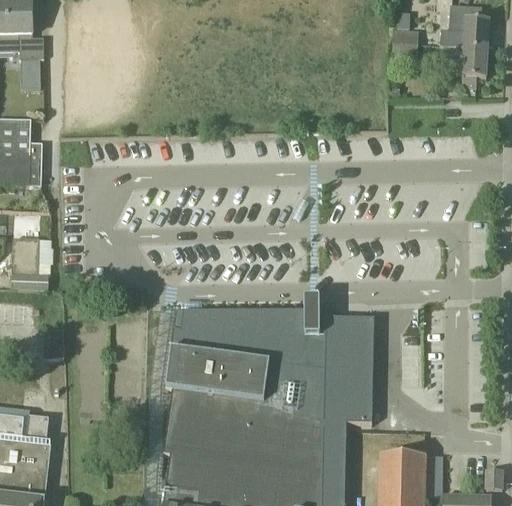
[(44,58),(44,37),(33,37),(32,1),(0,1),(0,51),(20,51),(20,59),(25,59),(36,58),(44,58)]
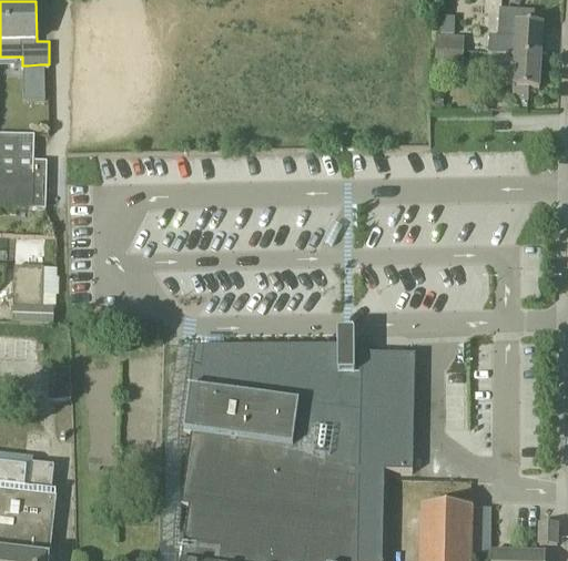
[(518,7),(516,33),(494,32),(493,50),(515,51),(541,52),(541,51),(546,50),(547,37),(543,34),(544,20),(533,19),(534,8),(518,7)]
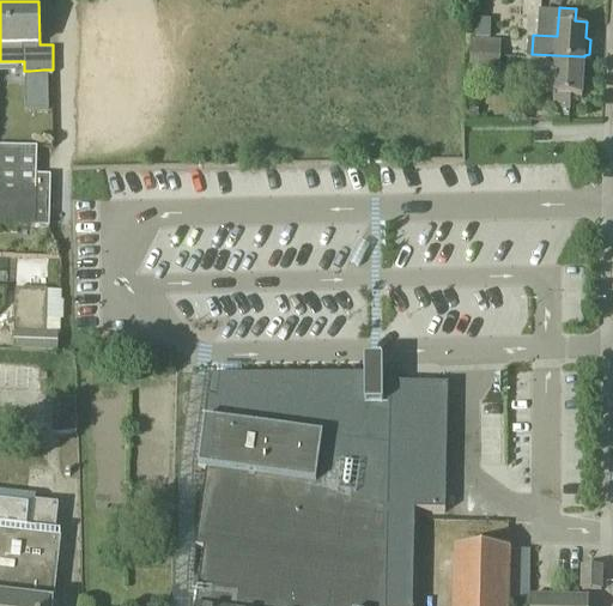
[(501,53),(502,36),(471,35),(471,50),(501,53)]
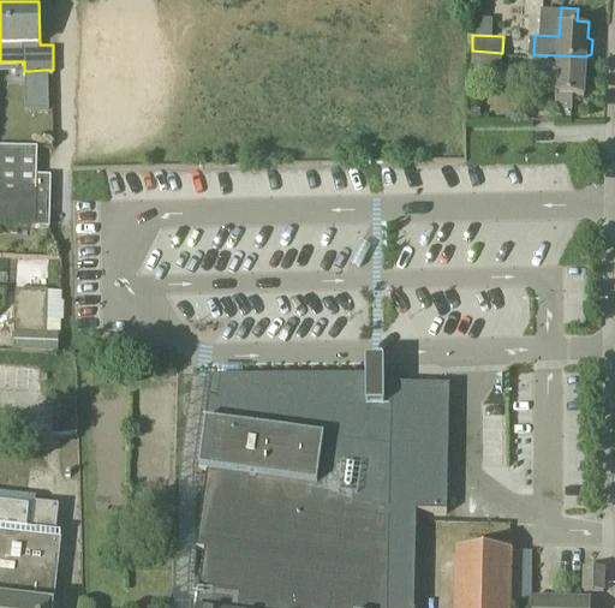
[(502,69),(502,53),(472,51),(471,67),(502,69)]
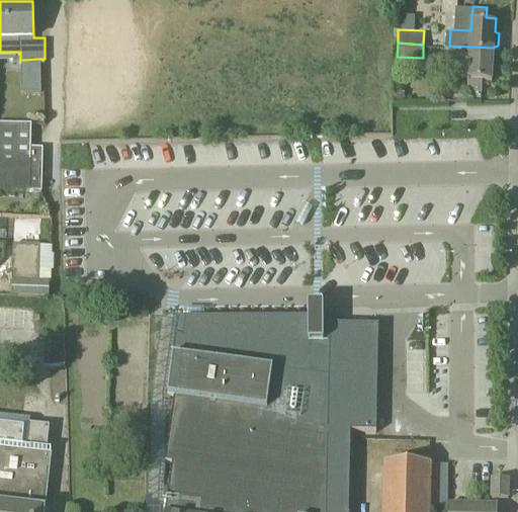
[(492,77),(494,48),(469,47),(467,87),(482,87),(483,77),(492,77)]
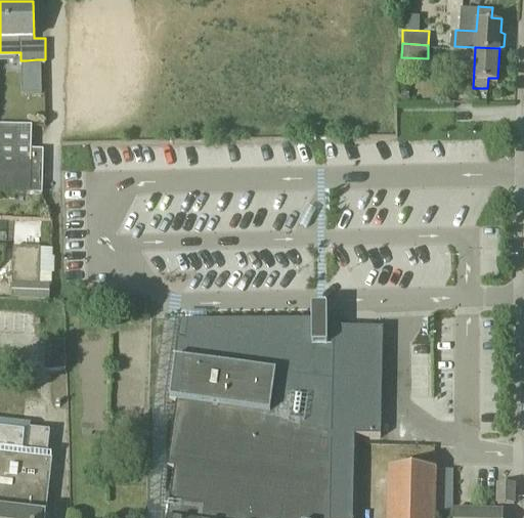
[(41,78),(22,79),(22,88),(41,88),(41,78)]
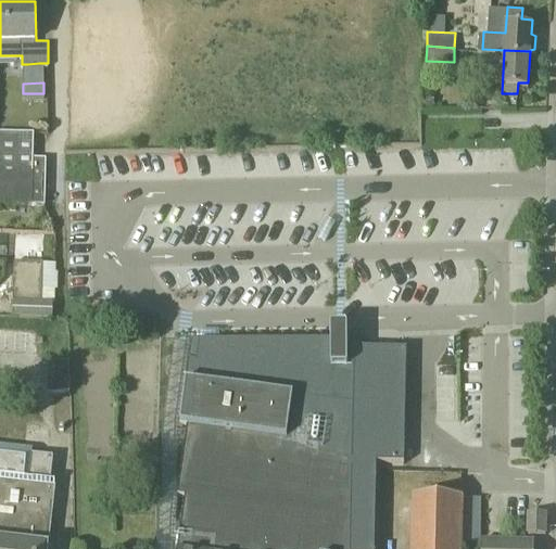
[(45,201),(46,154),(34,154),(34,129),(12,128),(0,127),(0,200),(23,201),(45,201)]
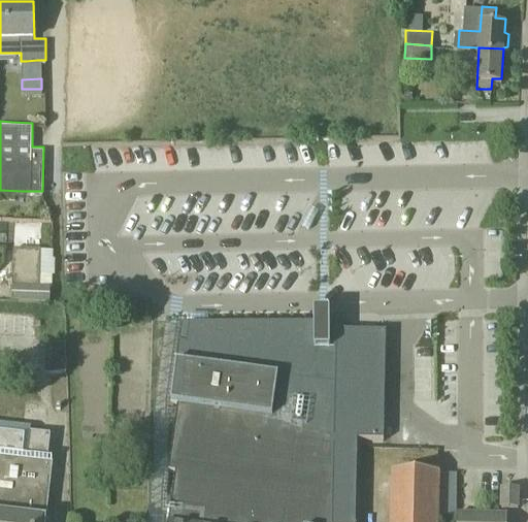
[(40,247),(14,246),(14,270),(39,270),(40,247)]
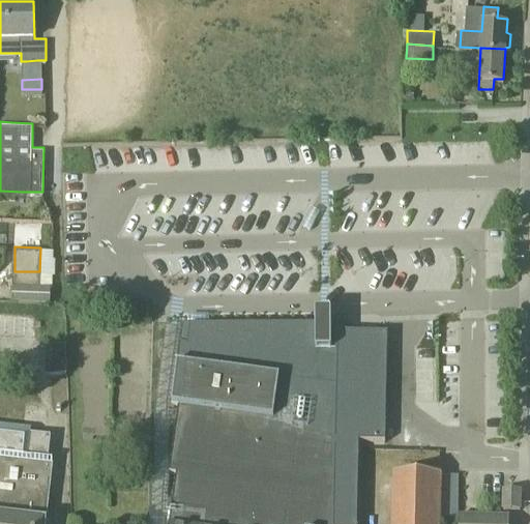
[(13,284),(39,284),(39,271),(15,271),(13,284)]
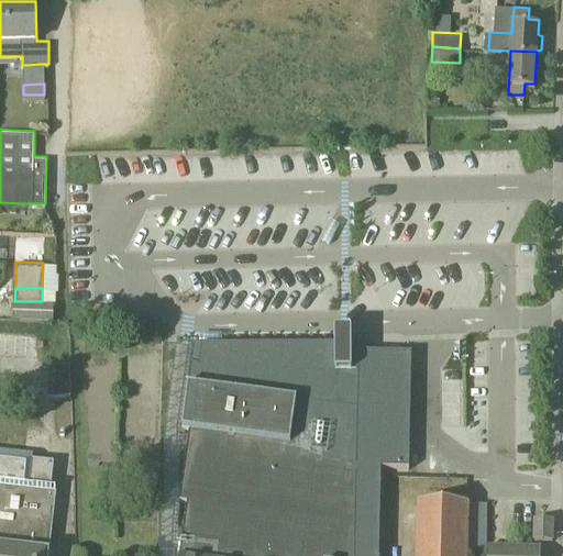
[(53,318),(54,301),(42,301),(14,301),(14,315),(14,317),(35,317),(53,318)]
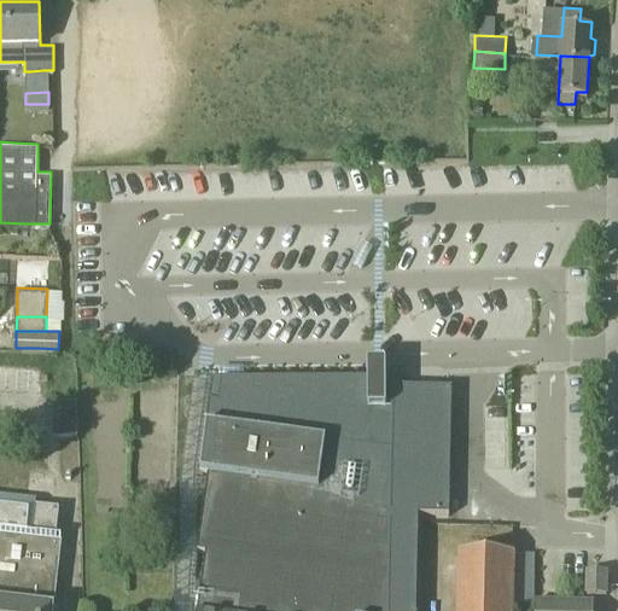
[(205,548),(197,610),(389,610),(392,446),(394,401),(361,401),(361,373),(229,373),(223,373),(216,422),(198,547),(205,548)]
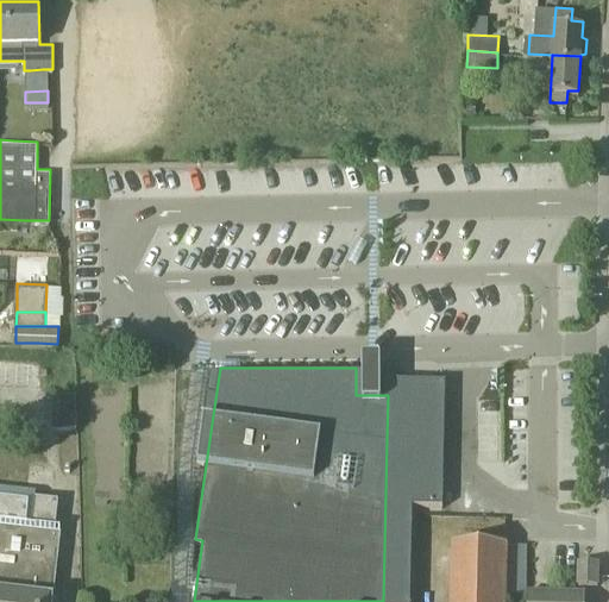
[(51,426),(76,425),(76,392),(51,393),(51,426)]
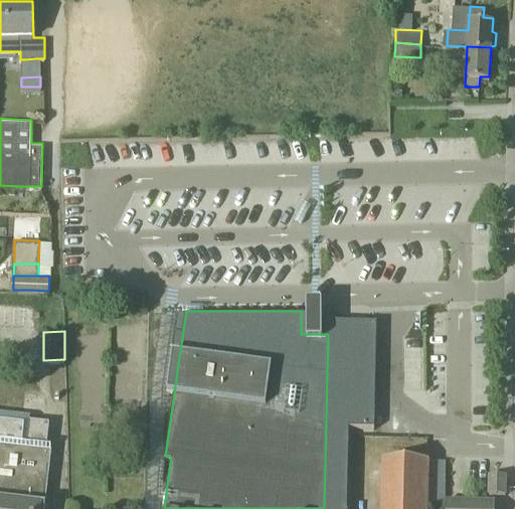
[(30,413),(0,409),(0,508),(44,508),(45,502),(44,502),(51,443),(46,443),(49,420),(29,418),(30,413)]
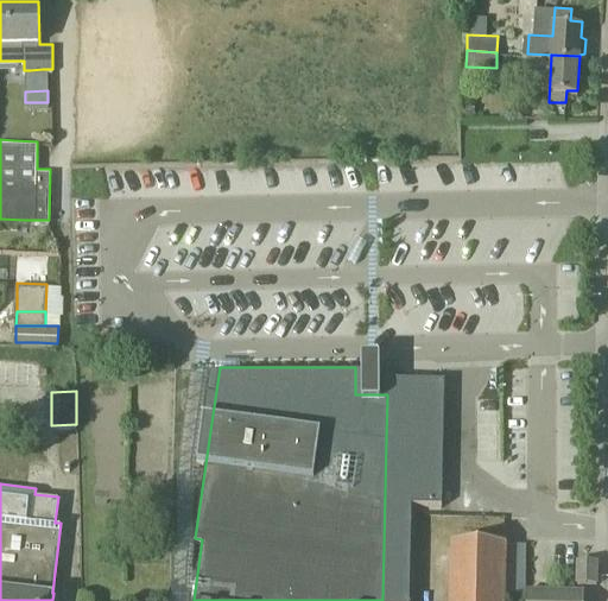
[(504,600),(505,589),(506,539),(453,538),(450,600),(504,600)]
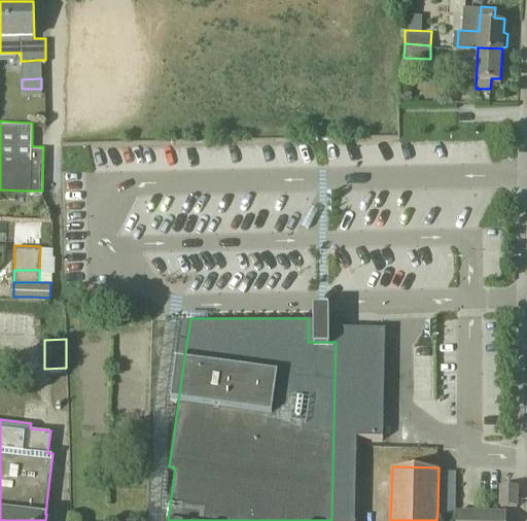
[(517,504),(518,483),(500,483),(500,502),(517,504)]
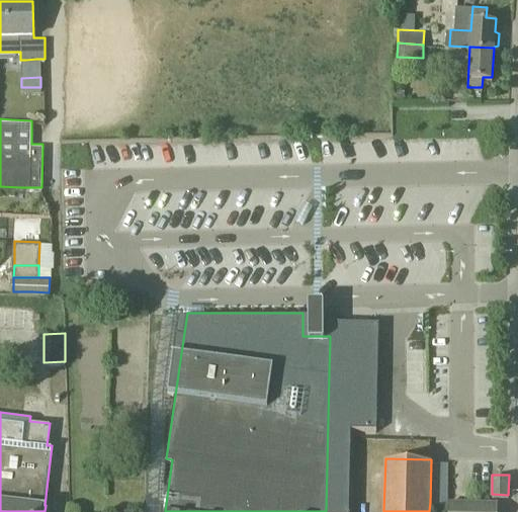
[(498,511),(498,500),(467,500),(457,499),(449,499),(449,503),(448,511),(498,511)]
